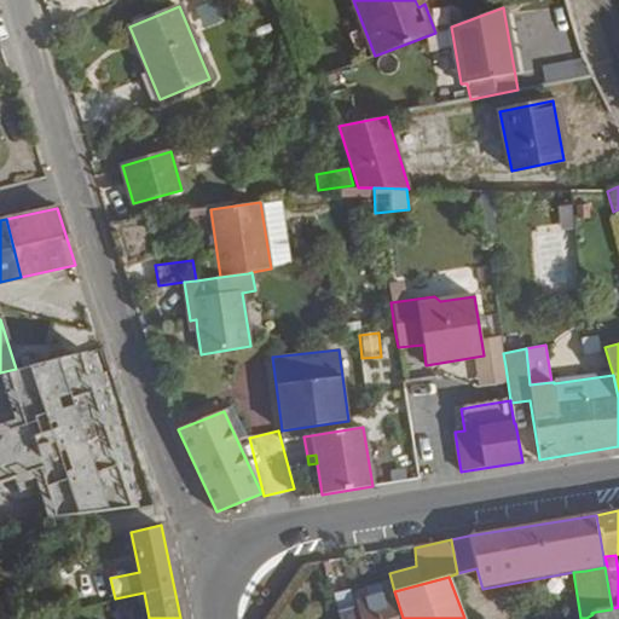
[(401,618),(393,591),(356,602),(359,618),(401,618)]
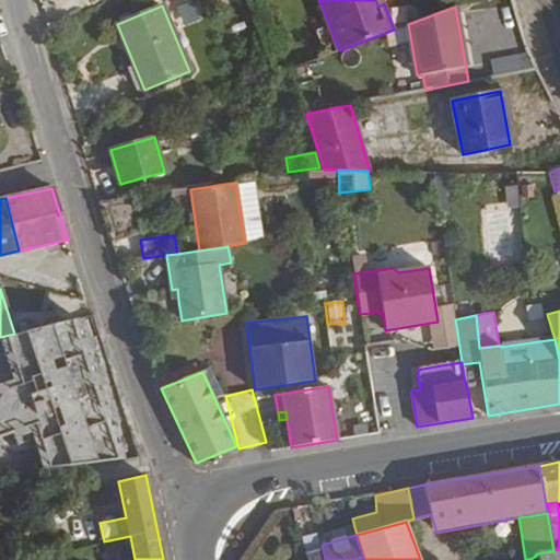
[(112,548),(113,559),(129,559),(128,546),(112,548)]
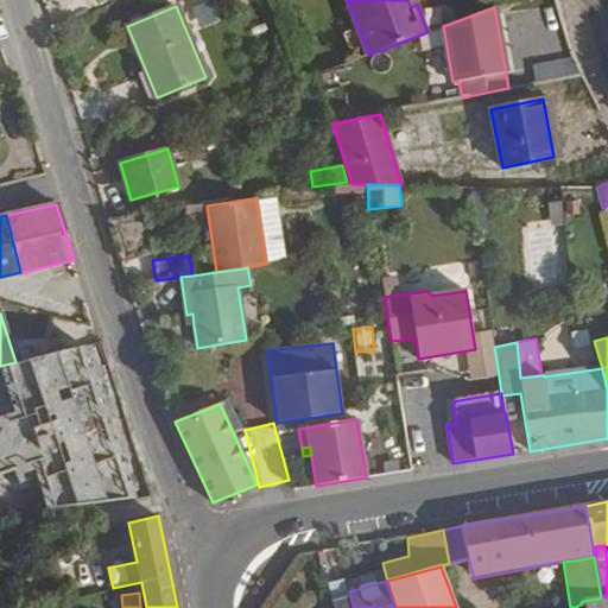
[(607,607),(607,596),(601,597),(600,599),(584,601),(586,607),(607,607)]
